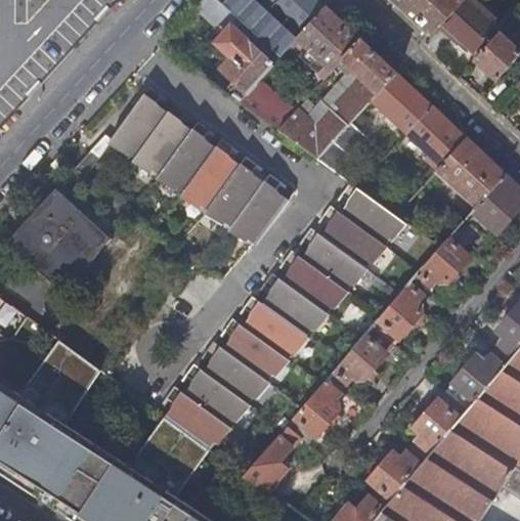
[(200,0),(198,2),(220,23),(229,10),(218,0),(200,0)]
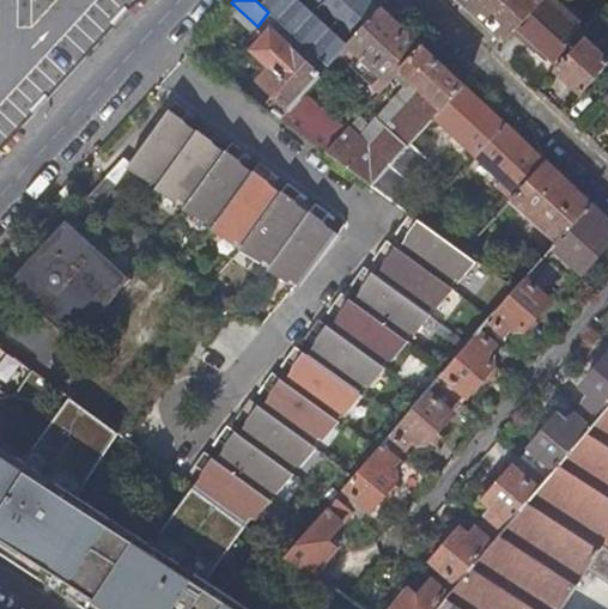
[(456,0),(476,18),(503,42),(516,26),(540,0),(456,0)]
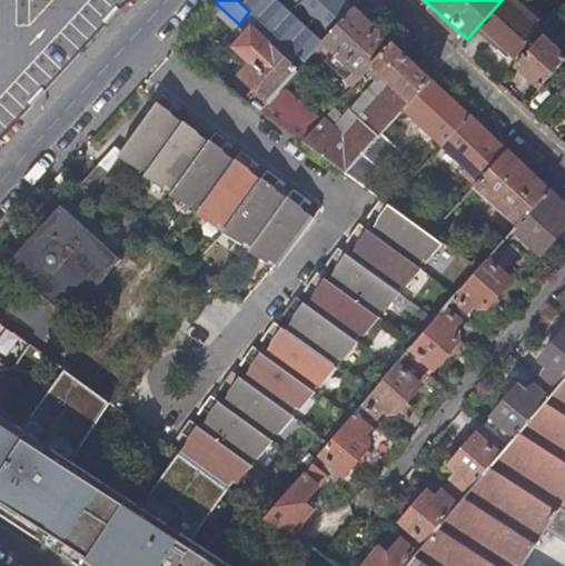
[(517,60),(542,33),(506,0),(502,0),(479,25),(517,60)]
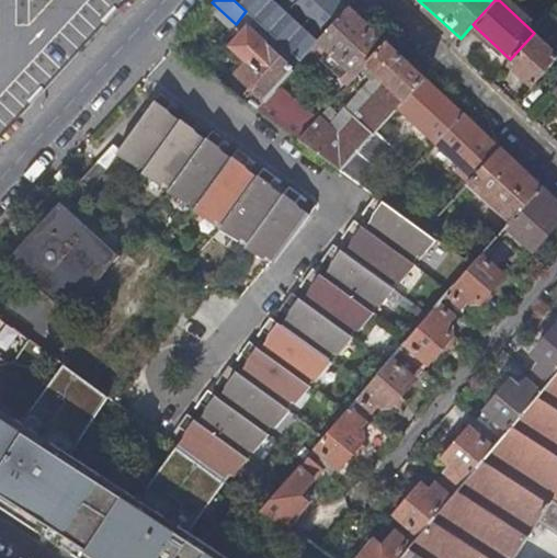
[(384,42),(347,7),(325,31),(316,41),(354,73),(365,61),(384,42)]
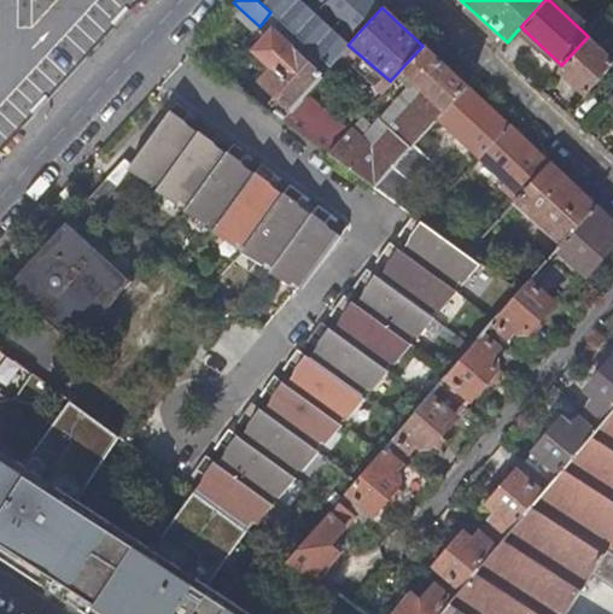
[(612,9),(588,36),(606,53),(612,46),(612,9)]
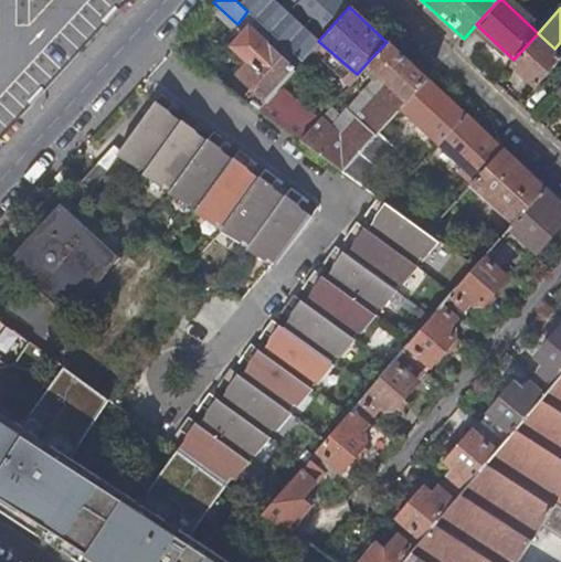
[(237,24),(245,31),(247,28),(256,35),(264,27),(254,17),(247,11),(237,24)]
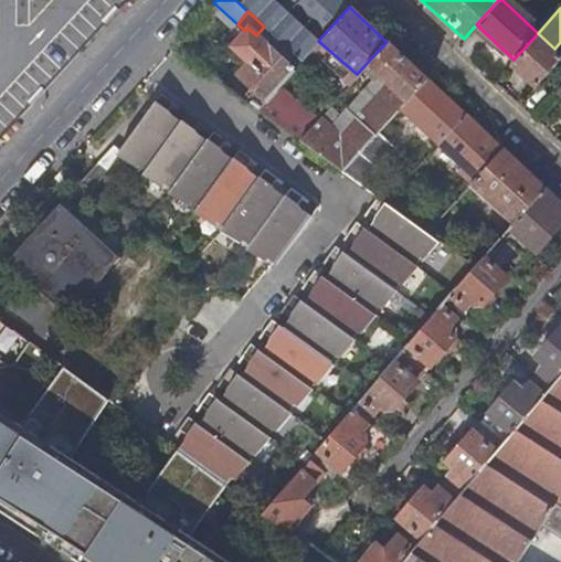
[(252,89),(244,98),(257,108),(266,98),(300,60),(276,36),(267,46),(256,35),(247,28),(245,31),(232,45),(250,62),(237,76),(252,89)]
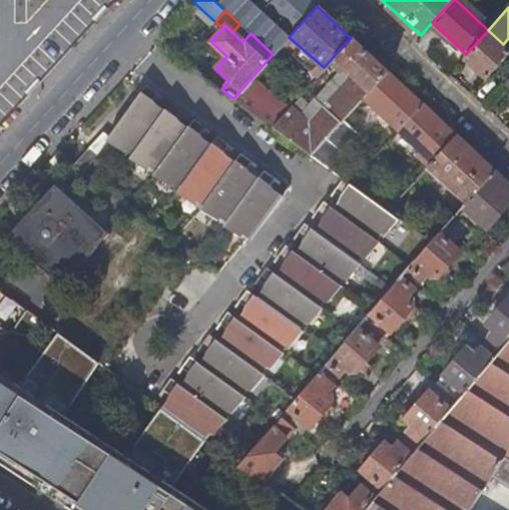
[(464,57),(486,78),(508,52),(508,49),(503,44),(488,30),(466,54),(464,57)]
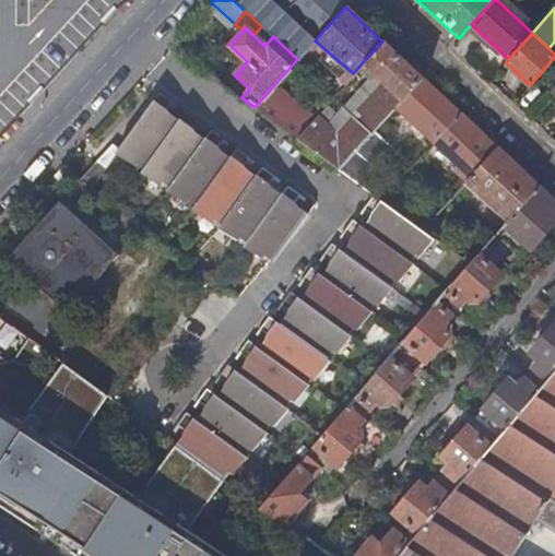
[(176,39),(170,46),(178,51),(184,45),(176,39)]
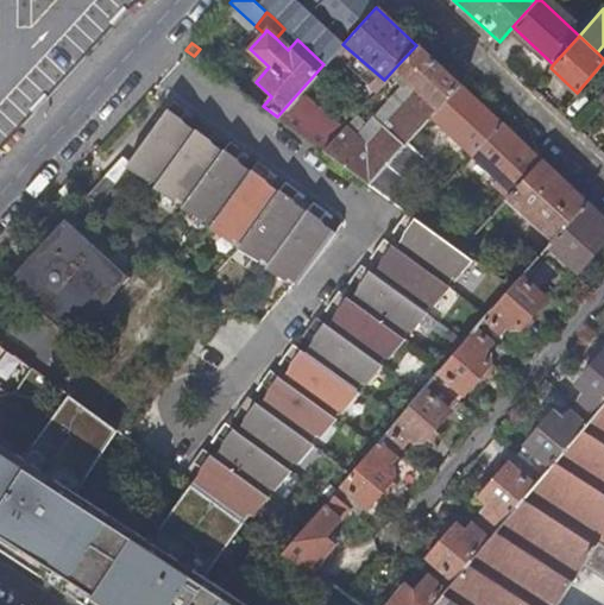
[(458,84),(416,45),(396,67),(417,87),(438,107),(458,84)]
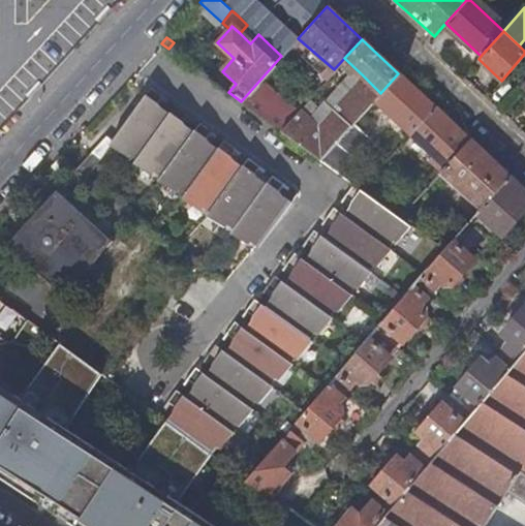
[(338,80),(331,72),(321,84),(329,90),(338,80)]
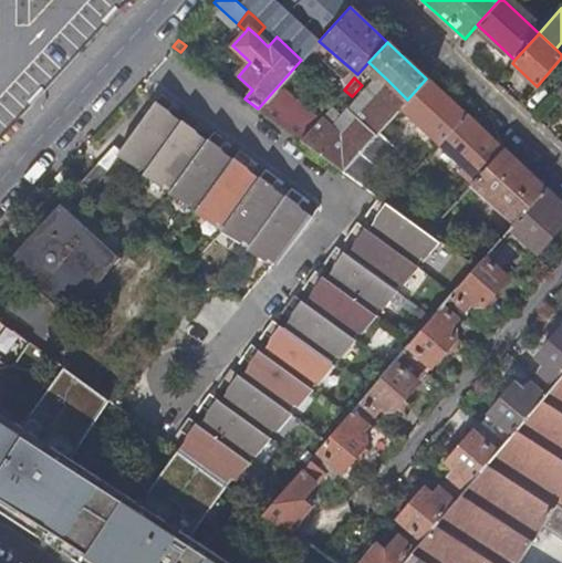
[(464,113),(426,79),(407,100),(401,106),(438,143),(464,113)]
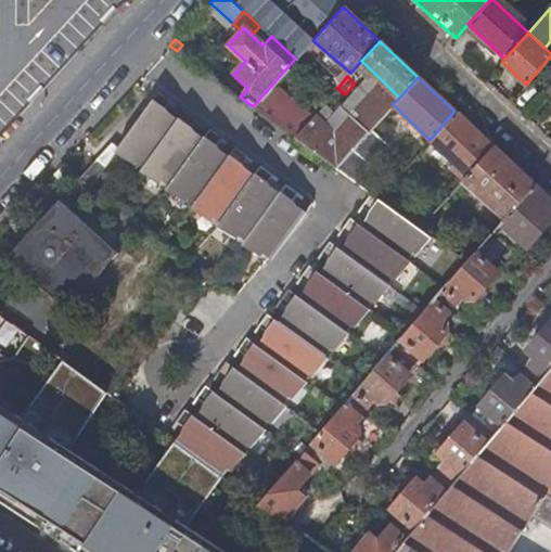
[(309,118),(294,136),(336,166),(370,129),(393,104),(399,98),(381,79),(343,122),(333,132),(312,115),(309,118)]
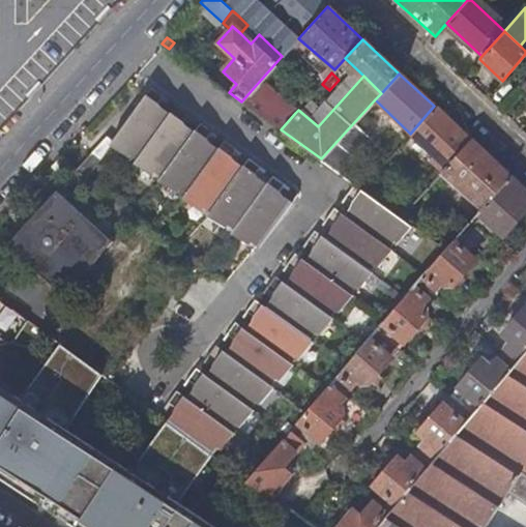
[(149,87),(112,139),(111,141),(111,142),(135,158),(132,162),(134,164),(137,159),(168,113),(161,107),(158,109),(154,106),(162,95),(149,87)]
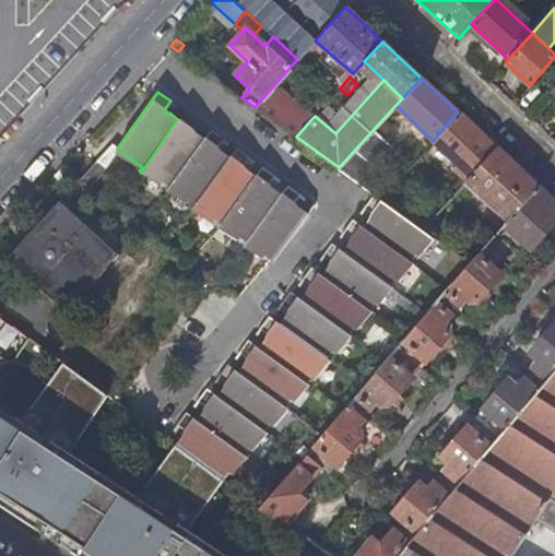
[(263,97),(255,107),(296,137),(311,119),(306,115),(298,122),(263,97)]
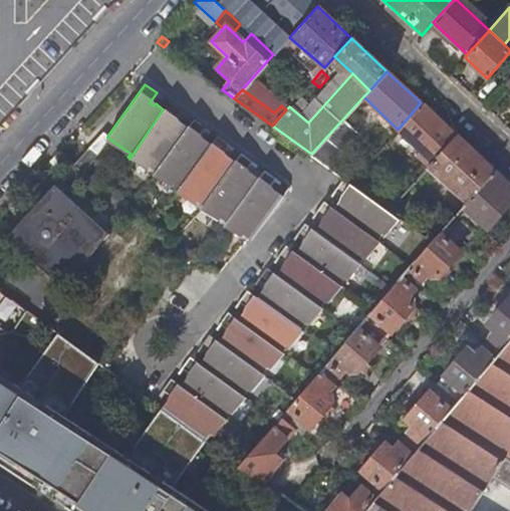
[(308,122),(317,112),(298,96),(289,106),(308,122)]
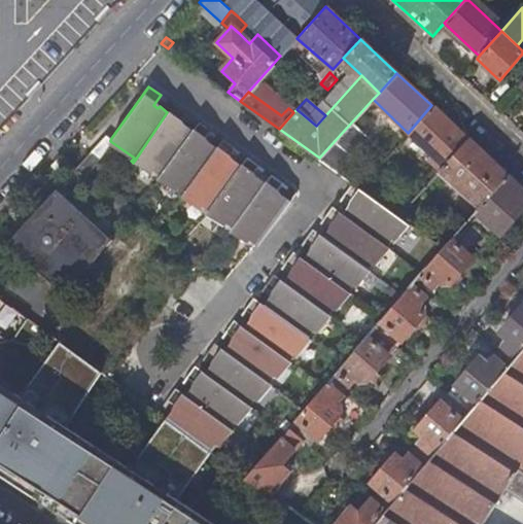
[(173,104),(167,112),(136,159),(158,174),(155,178),(157,179),(160,175),(192,130),(183,124),(182,126),(177,123),(184,112),(173,104)]
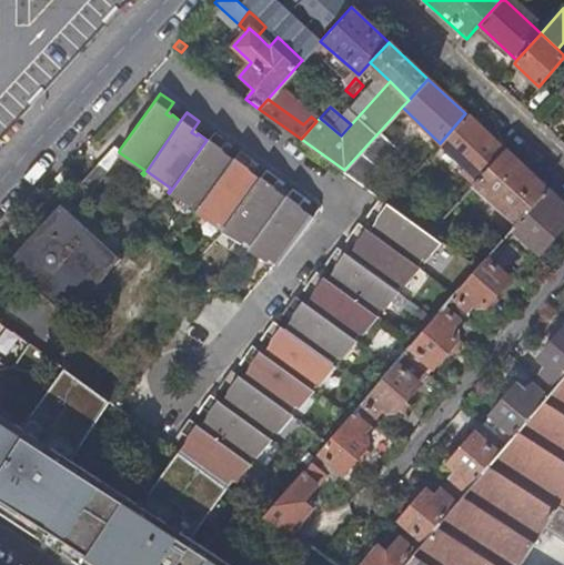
[(503,149),(465,113),(440,143),(459,161),(454,165),(473,183),(503,149)]
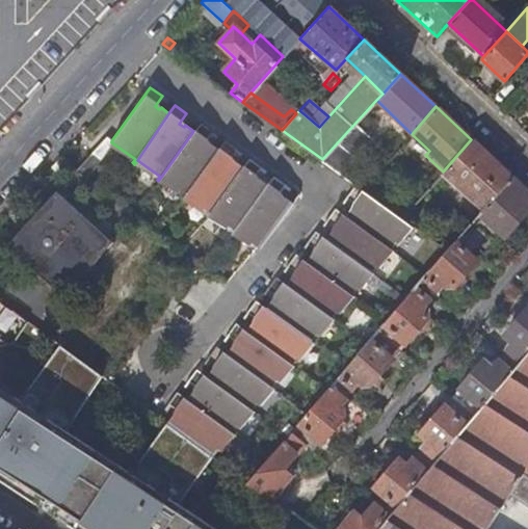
[(193,131),(161,177),(184,193),(182,197),(183,199),(185,194),(217,149),(209,142),(208,144),(204,141),(211,131),(200,123),(193,131)]
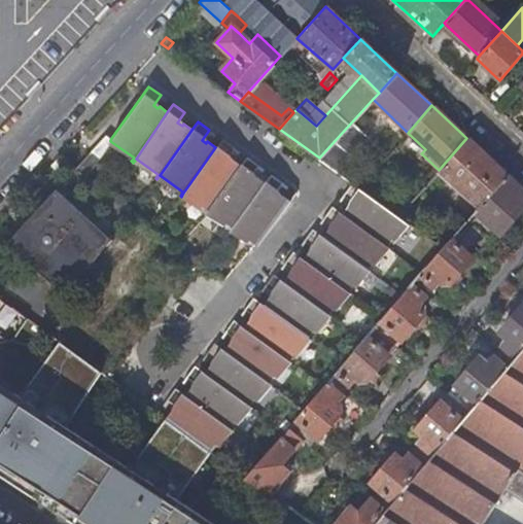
[(368,137),(351,123),(319,158),(337,171),(368,137)]
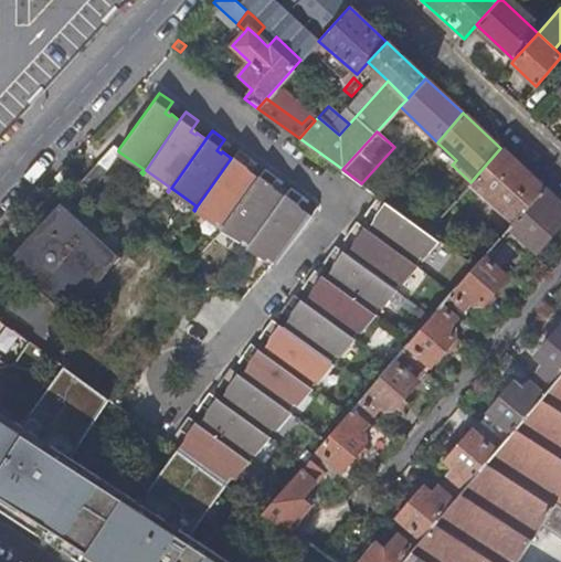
[(113,144),(98,159),(108,166),(118,151),(118,150),(119,148),(113,144)]
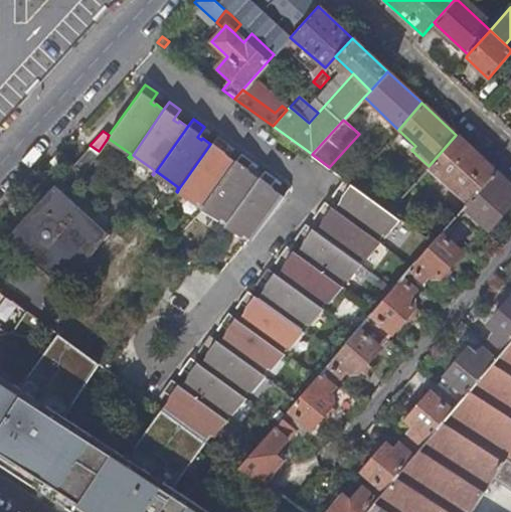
[(210,144),(179,188),(202,204),(199,208),(200,209),(203,205),(234,160),(226,155),(225,157),(221,154),(227,144),(216,135),(210,144)]
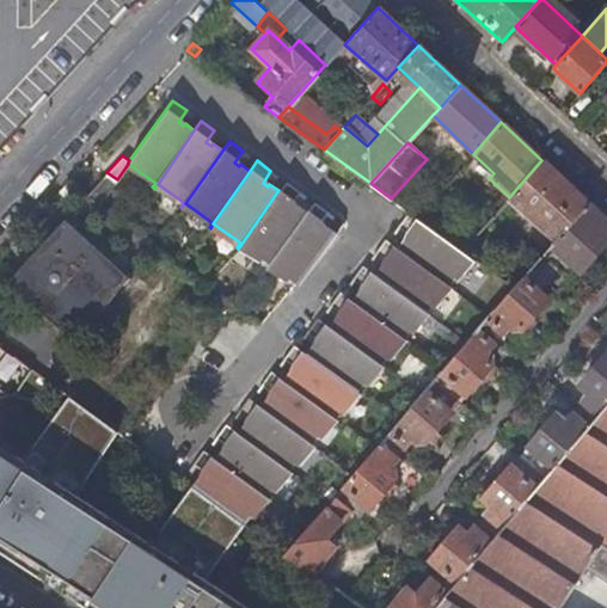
[(587,202),(541,160),(509,197),(508,197),(556,239),(587,202)]
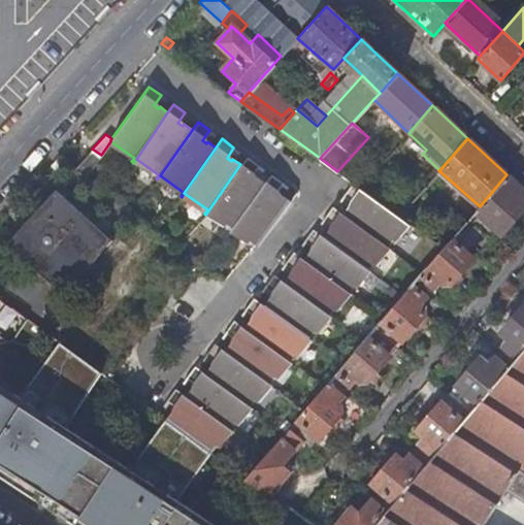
[(92,149),(74,168),(87,176),(101,155),(92,149)]
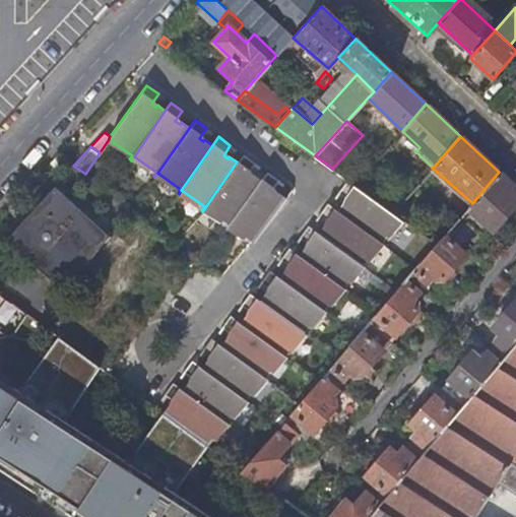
[(237,162),(205,207),(229,223),(261,179),(253,173),(251,176),(247,173),(254,163),(243,153),(237,162)]
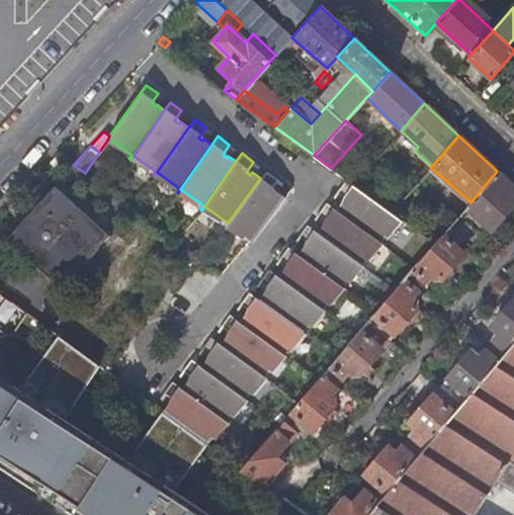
[(260,178),(228,223),(225,226),(243,238),(245,236),(250,239),(269,219),(284,196),(276,190),(274,191),(270,188),(277,178),(266,170),(260,178)]
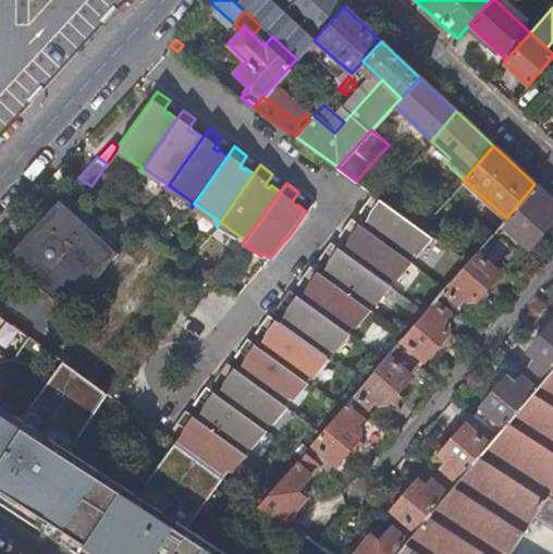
[(550,198),(535,184),(506,218),(502,222),(528,246),(552,214),(552,213),(543,205),(550,198)]
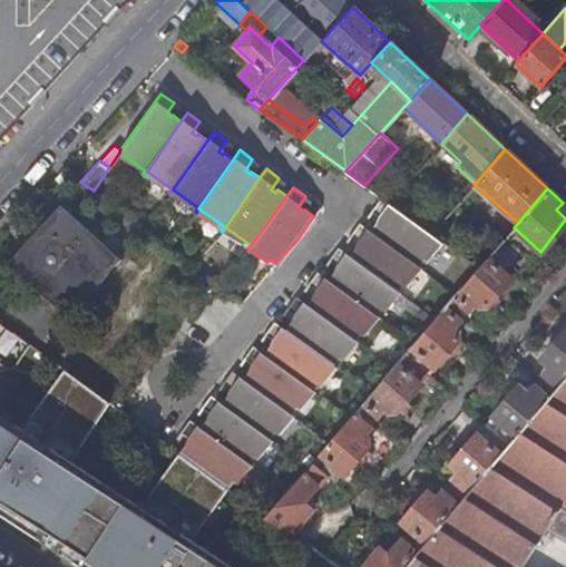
[(430,233),(388,202),(381,197),(371,209),(381,220),(378,224),(376,222),(369,231),(416,266),(419,270),(421,267),(419,266),(437,242),(441,244),(442,242),(430,233)]
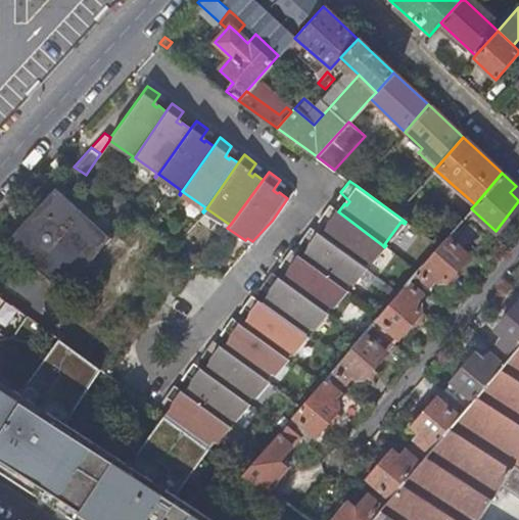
[(421,184),(394,214),(406,222),(438,246),(454,229),(463,219),(421,184)]
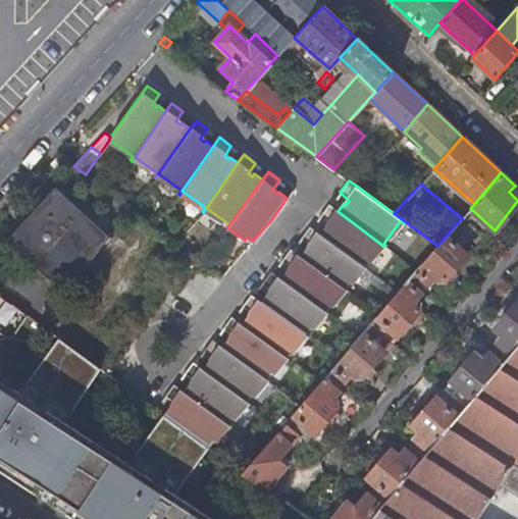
[(60,290),(83,266),(85,267),(104,241),(105,242),(110,237),(108,235),(110,231),(74,206),(72,208),(70,206),(73,203),(55,186),(5,239),(47,276),(48,275),(54,280),(52,282),(60,290)]
